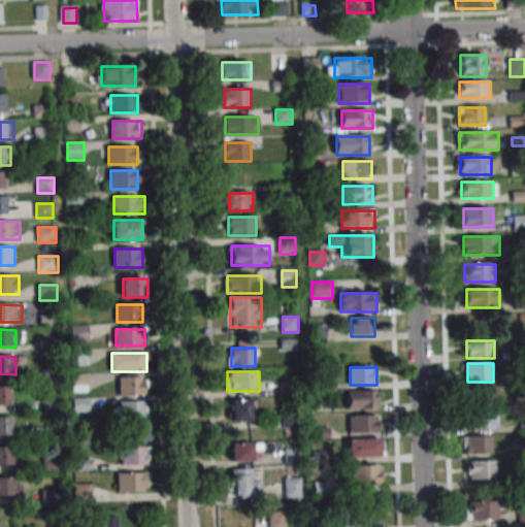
[(120,377),(120,395),(148,395),(148,377),(120,377)]
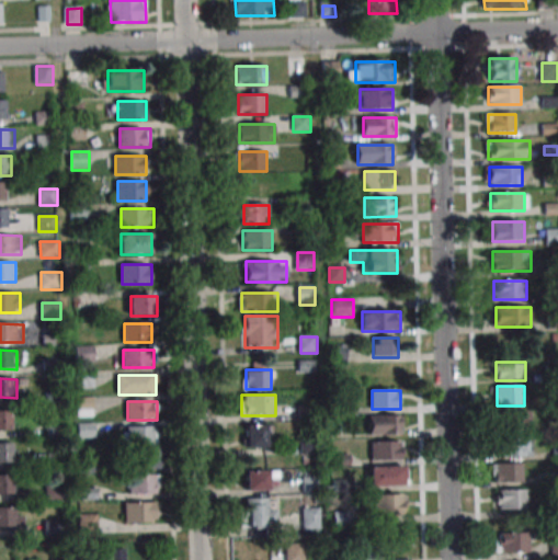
[(0,431),(13,431),(13,411),(0,411),(0,431)]
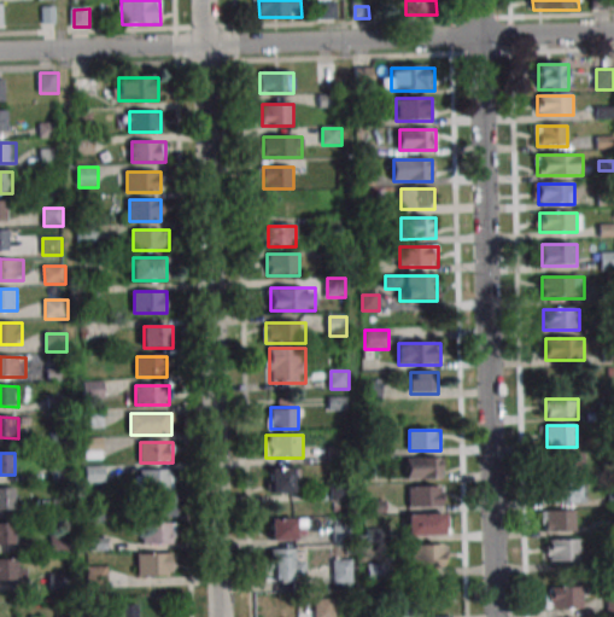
[(584,454),(548,454),(548,475),(584,475),(584,454)]
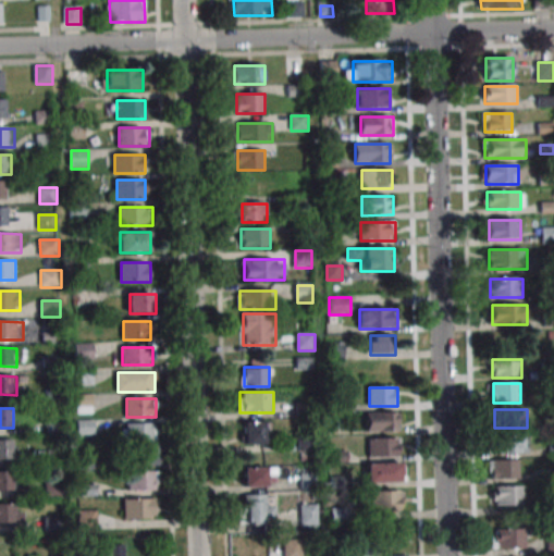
[(368,433),(402,433),(402,412),(368,412),(368,433)]
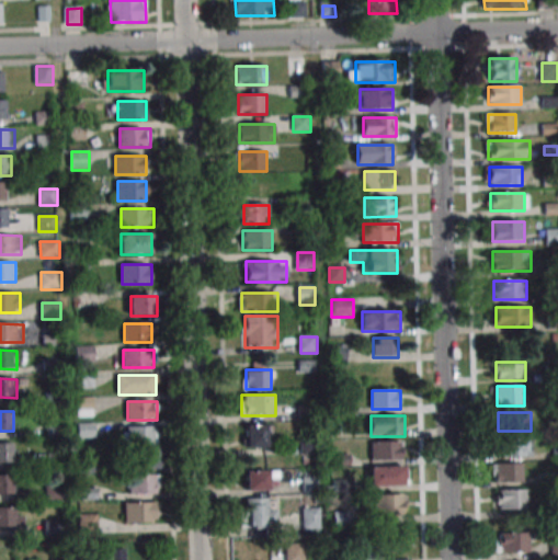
[(248,448),(272,448),(272,425),(248,425),(248,448)]
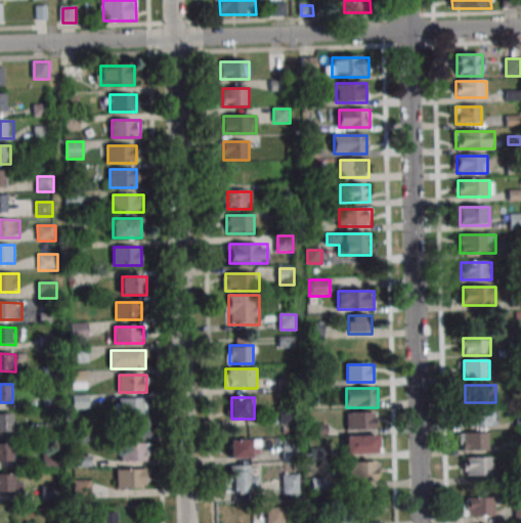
[(119,399),(119,417),(148,417),(148,399),(119,399)]
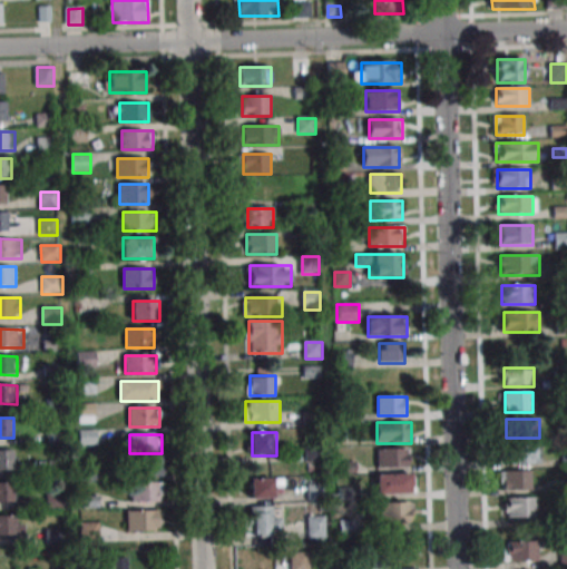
[(541,464),(541,445),(506,445),(506,464),(541,464)]
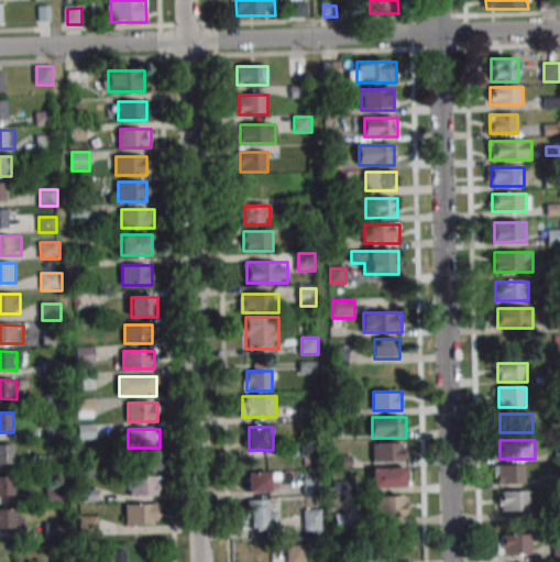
[(374,443),(374,462),(408,462),(408,443),(374,443)]
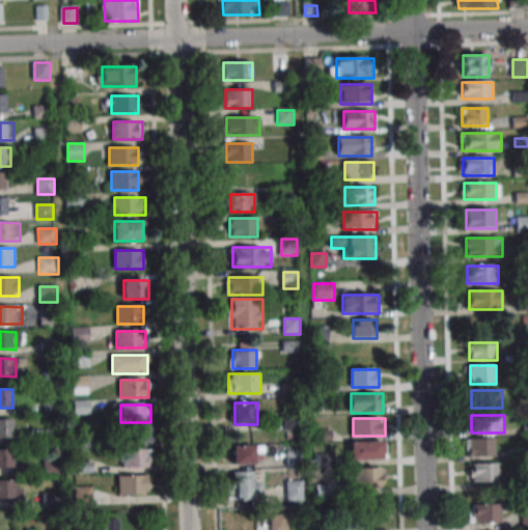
[(0,419),(0,439),(14,439),(14,420),(0,419)]
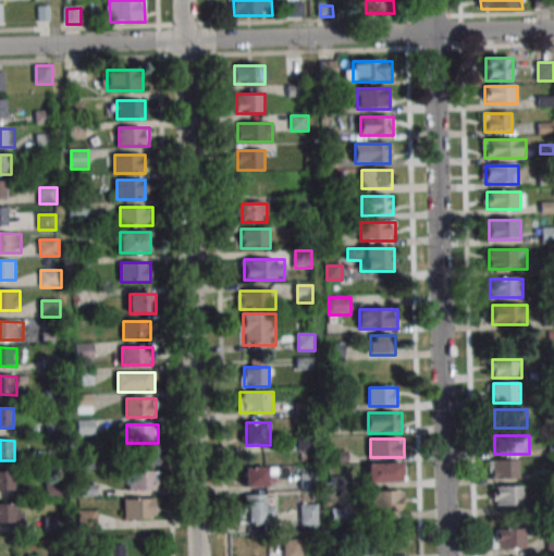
[(162,466),(162,446),(130,446),(130,466),(162,466)]
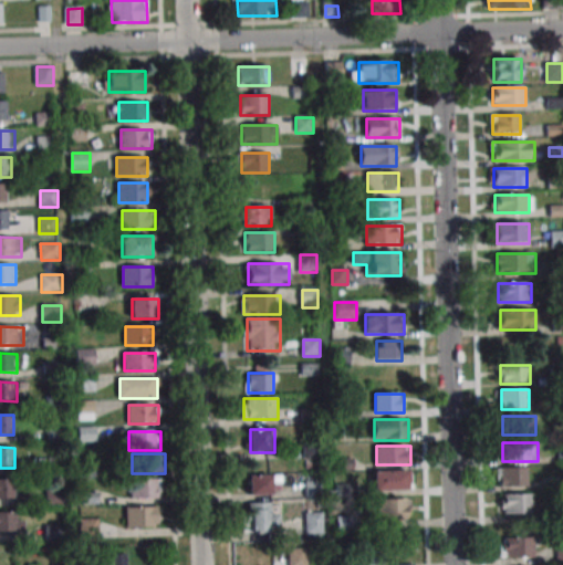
[(499,469),(499,488),(529,488),(529,469),(499,469)]
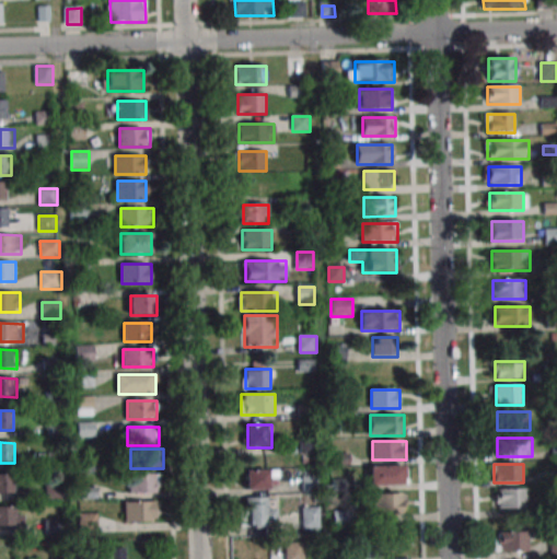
[(409,466),(368,466),(368,486),(409,486),(409,466)]
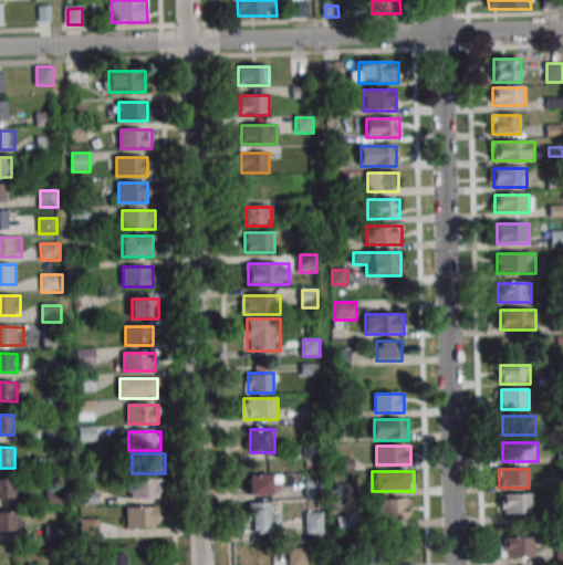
[(281,475),(250,475),(250,495),(273,495),(273,483),(281,483),(281,475)]
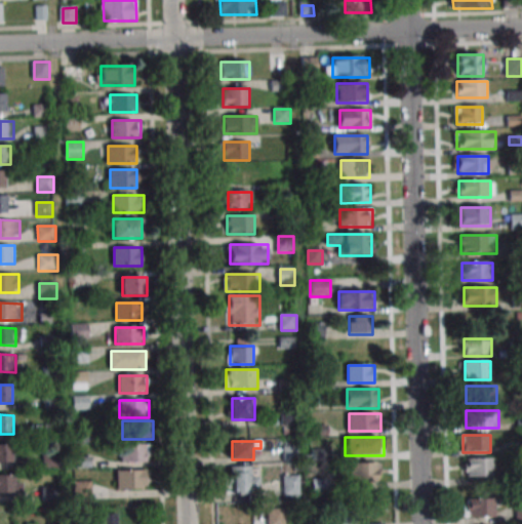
[(0,462),(14,464),(14,445),(0,444),(0,462)]
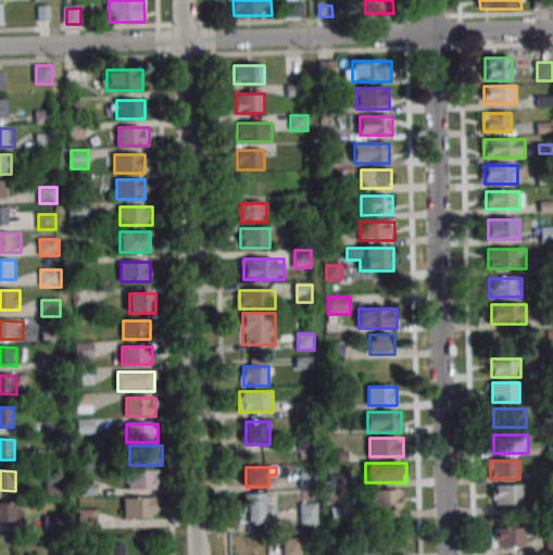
[(159,471),(129,471),(129,490),(159,490),(159,471)]
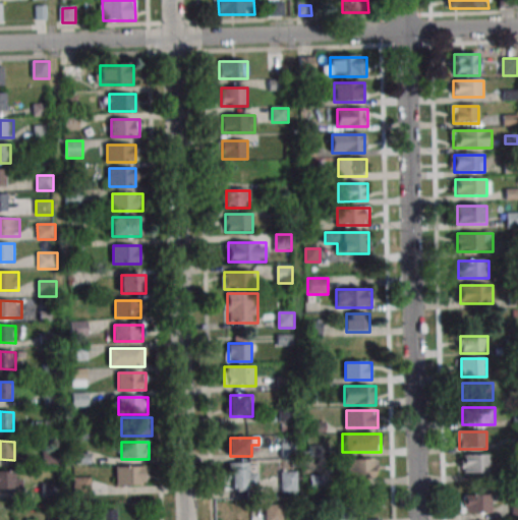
[(492,456),(462,456),(462,474),(492,474),(492,456)]
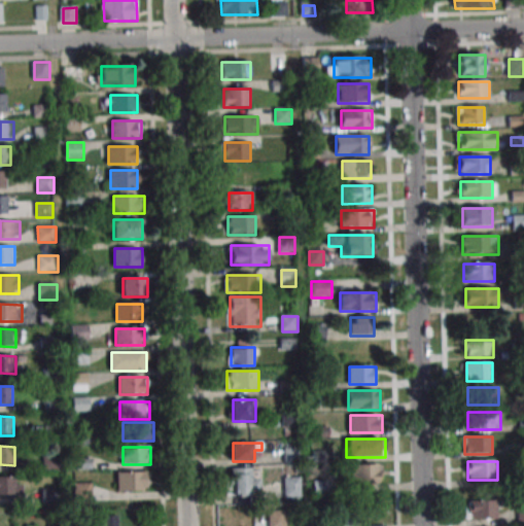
[(383,464),(354,464),(354,485),(383,485),(383,464)]
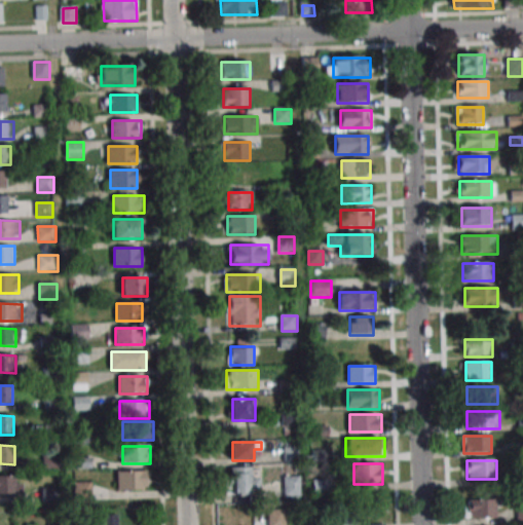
[(228,469),(228,495),(260,495),(260,478),(251,478),(251,469),(228,469)]
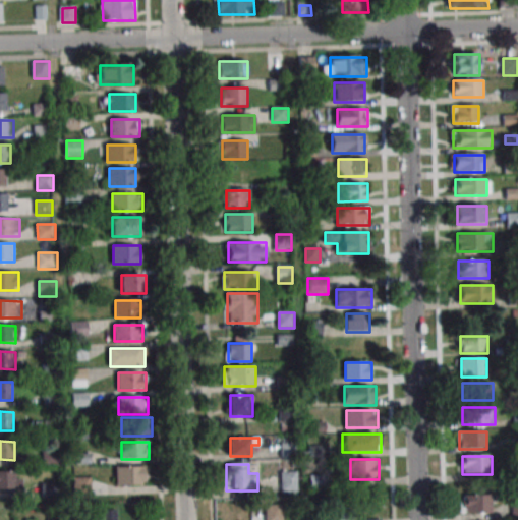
[(147,467),(117,467),(117,485),(147,485),(147,467)]
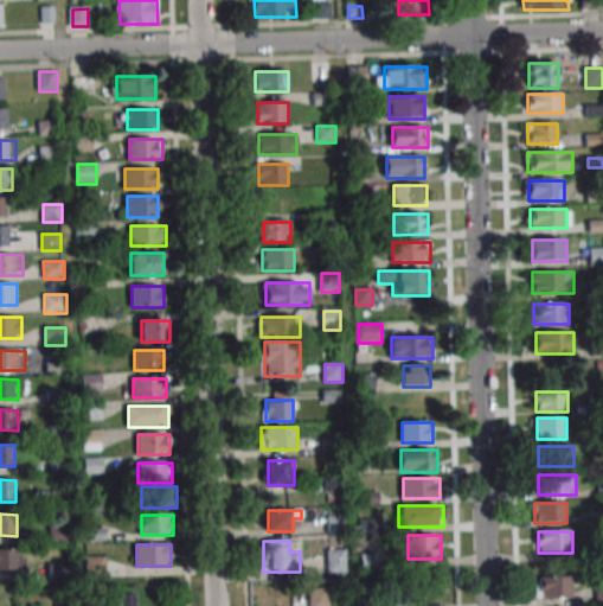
[(0,571),(27,571),(27,550),(0,549),(0,571)]
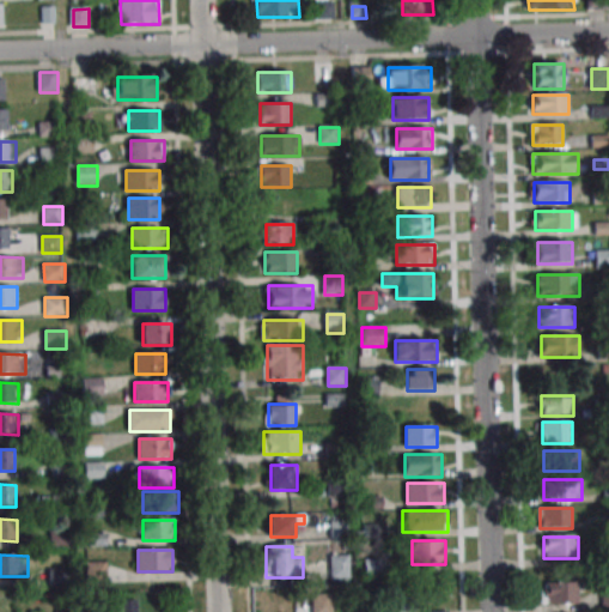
[(89,563),(89,586),(108,586),(108,563),(89,563)]
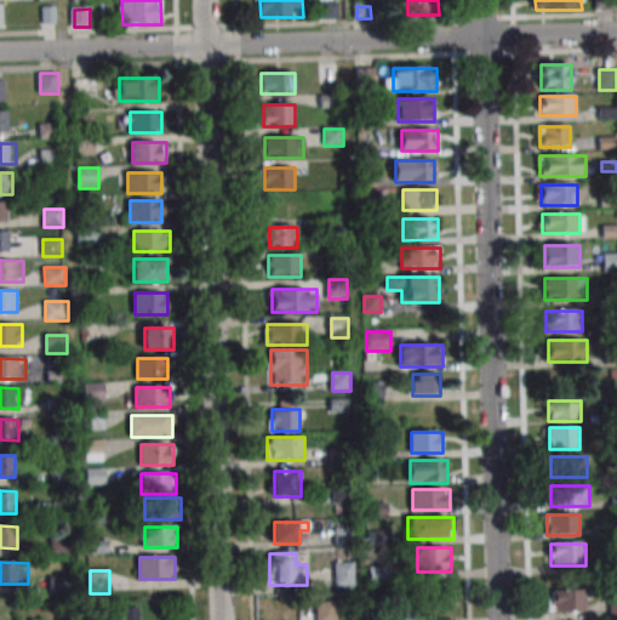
[(51,593),(72,593),(72,576),(51,576),(51,593)]
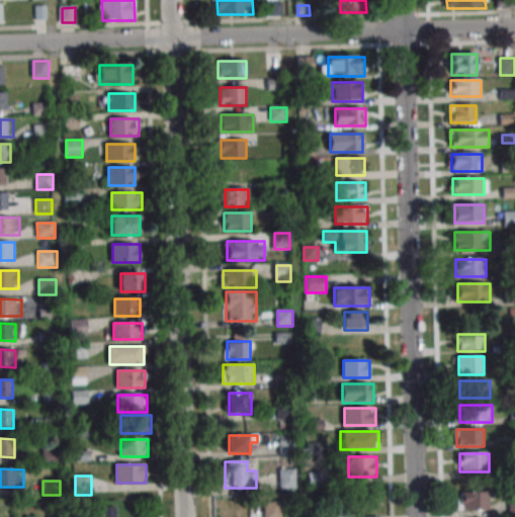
[(491,492),(459,492),(459,511),(491,511),(491,492)]
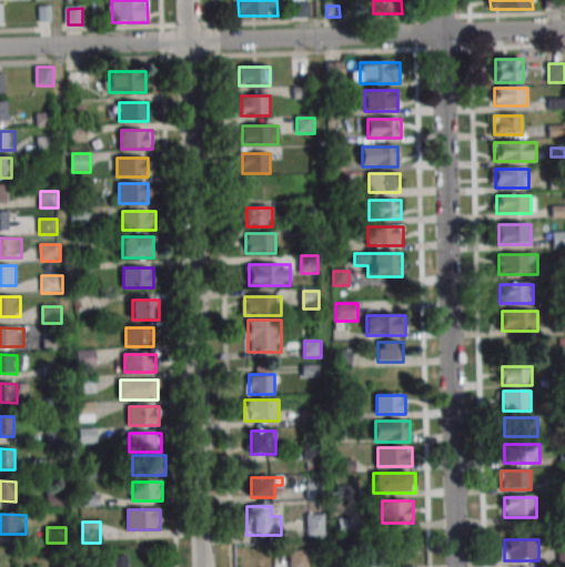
[(310,566),(311,550),(291,550),(291,566),(310,566)]
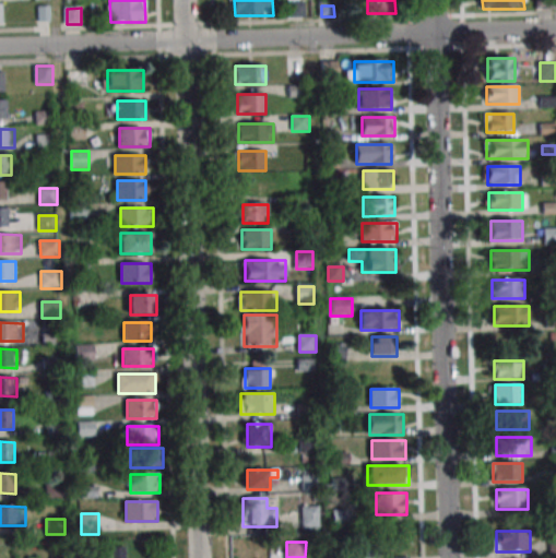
[(126,557),(127,547),(109,547),(109,557),(126,557)]
